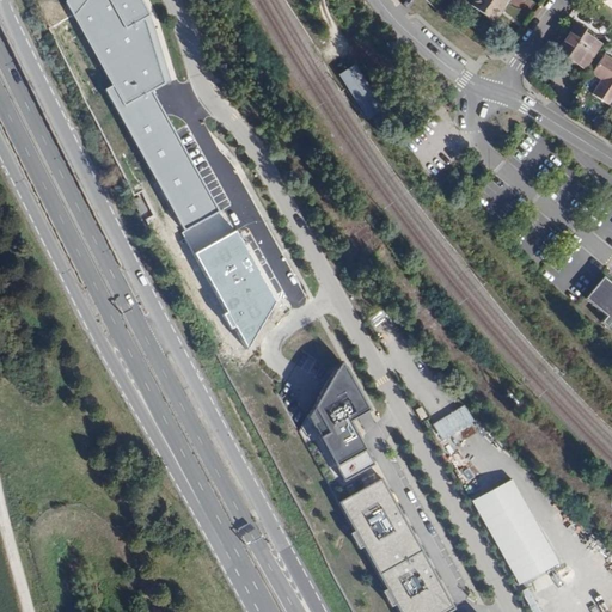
[(67,0),(66,1),(112,85),(124,106),(150,91),(171,80),(154,34),(148,14),(140,0),(67,0)]
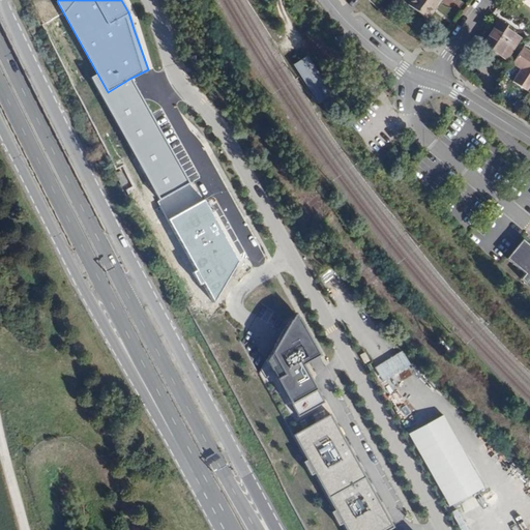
[(411,0),(408,5),(424,18),(438,0),(411,0)]
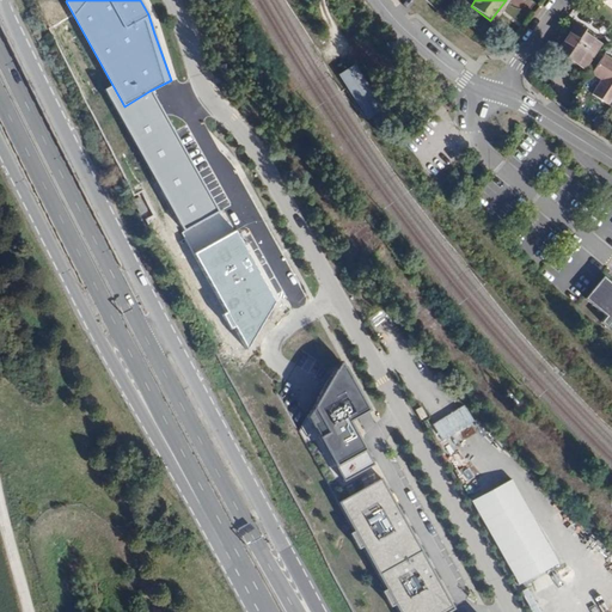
[(558,50),(577,63),(583,55),(588,60),(599,44),(583,34),(585,31),(575,25),(558,50)]
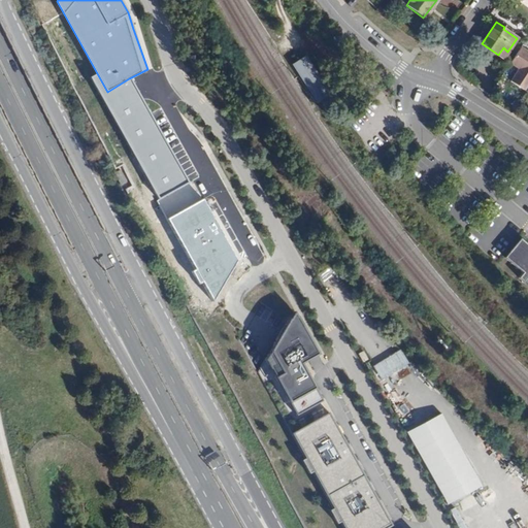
[(527,86),(527,51),(522,46),(512,60),(522,67),(512,81),(525,91),(527,86)]
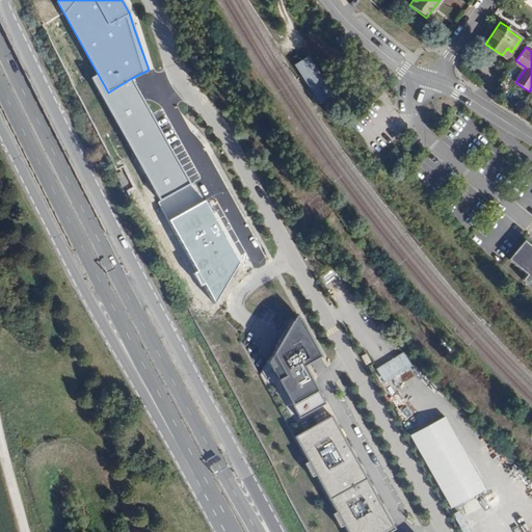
[(507,48),(502,55),(507,58),(511,52),(507,48)]
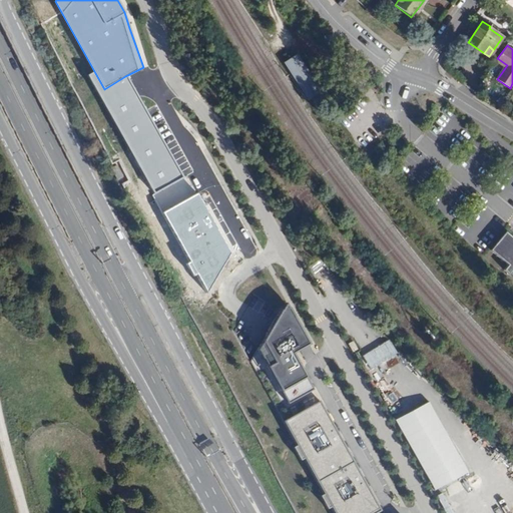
[(282,63),(306,99),(319,91),(296,54),(282,63)]
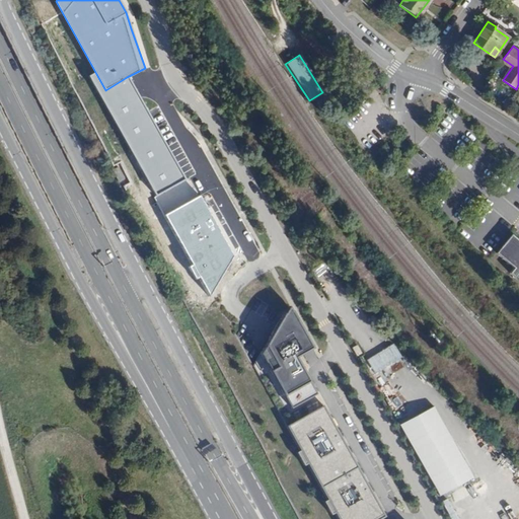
[(184,179),(127,77),(105,90),(95,72),(88,76),(156,196),(184,179)]
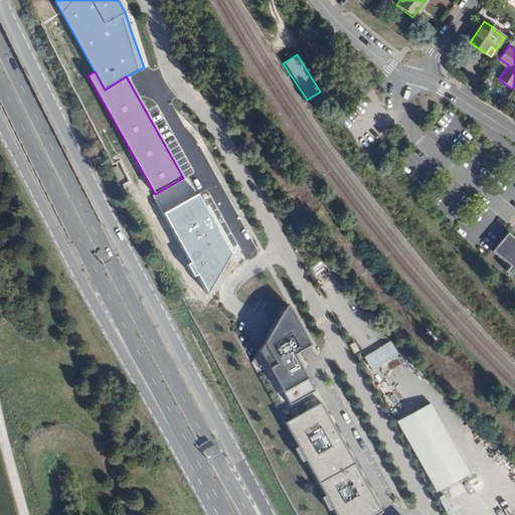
[(198,193),(183,178),(155,194),(153,196),(163,212),(207,294),(232,253),(198,193)]
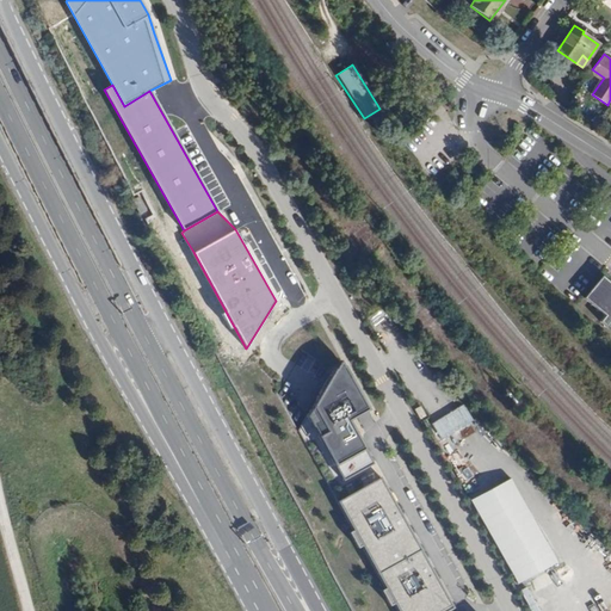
[(610,282),(602,276),(584,298),(604,315),(599,321),(610,331),(610,282)]
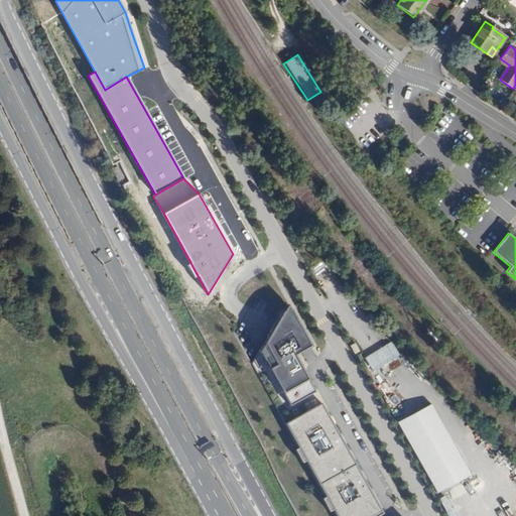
[(310,348),(287,305),(273,330),(258,353),(289,407),(314,393),(294,357),(310,348)]
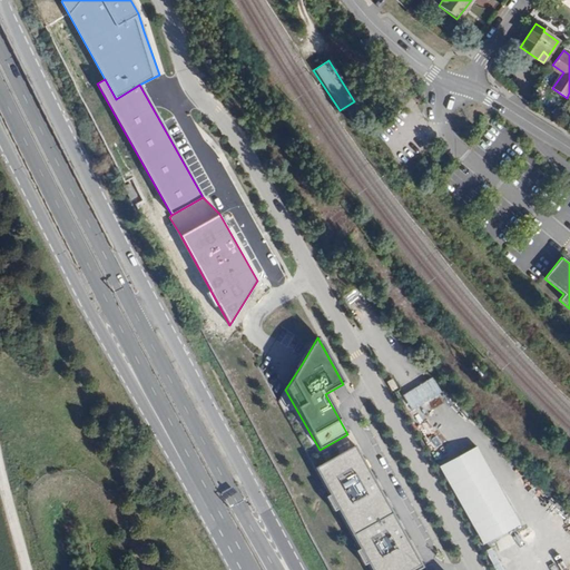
[(283,410),(291,406),(285,394),(277,399),(283,410)]
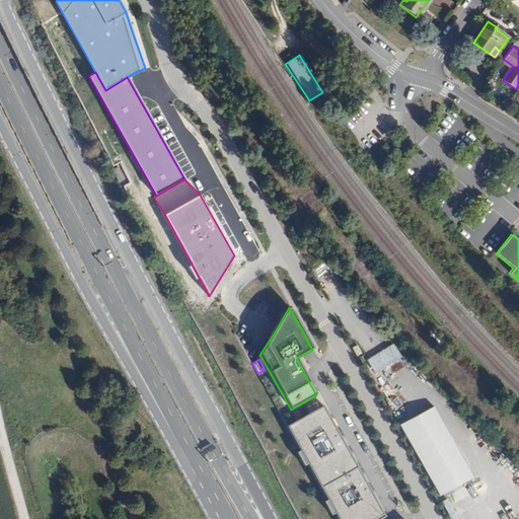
[(286,427),(336,518),(382,518),(384,518),(322,406),(286,427)]
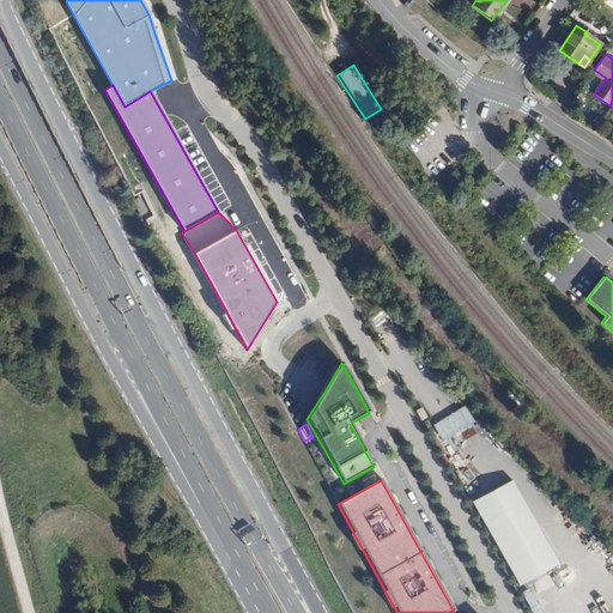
[(513,480),(473,502),(519,586),(558,564),(513,480)]
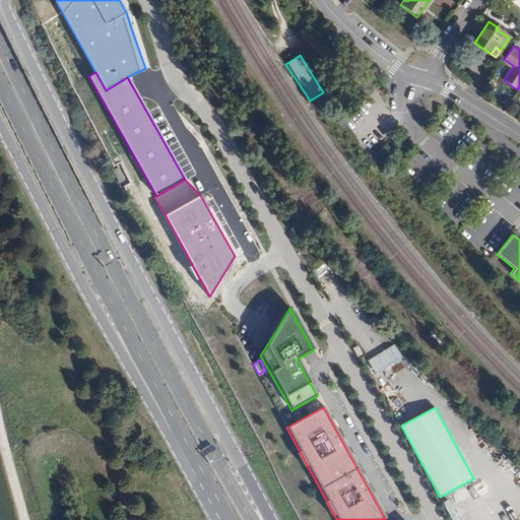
[(516,514),(519,510),(519,498),(510,506),(516,514)]
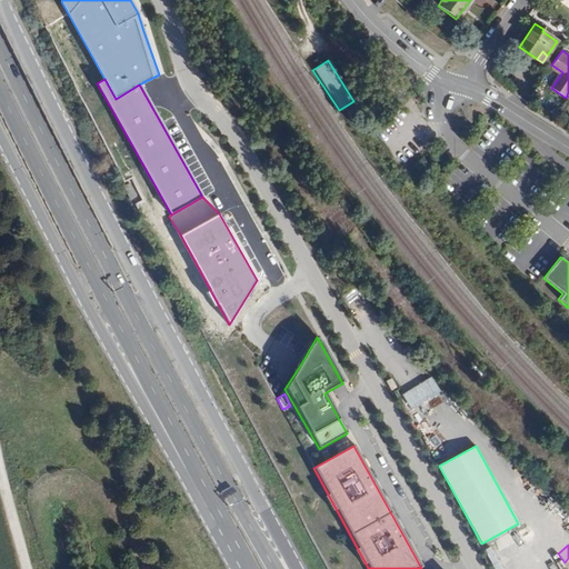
[(492,568),(501,568),(490,546),(483,549),(492,568)]
